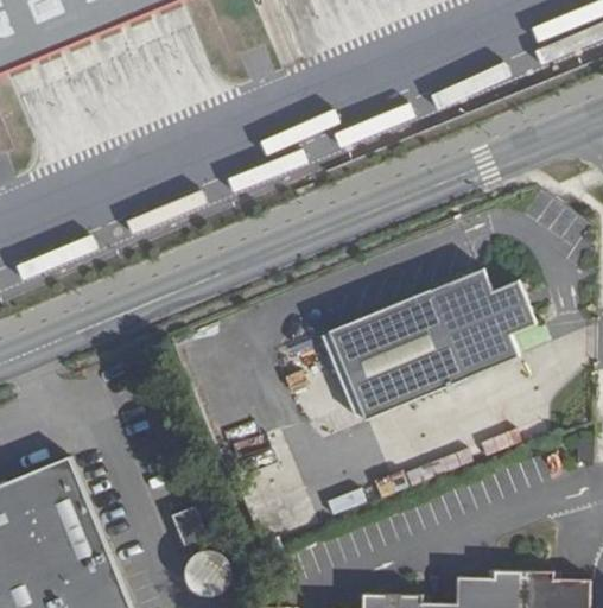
[(0,81),(196,0),(0,0),(0,81)]
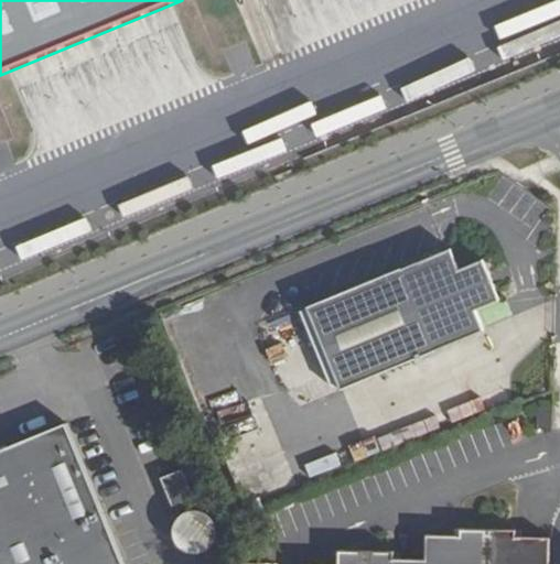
[(237,44),(237,9),(184,10),(184,45),(237,44)]
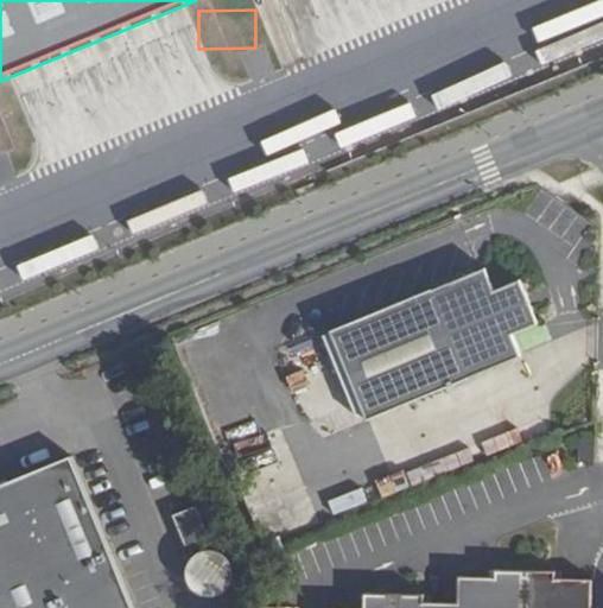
[(399,162),(421,152),(416,140),(393,150),(399,162)]
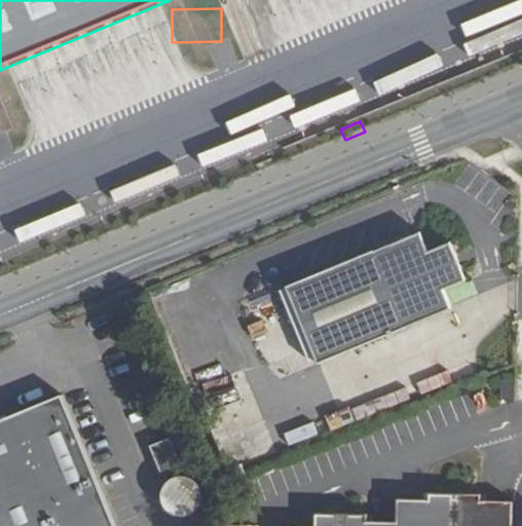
[(416,233),(284,286),(317,364),(448,308),(440,289),(461,279),(446,243),(424,252),(416,233)]
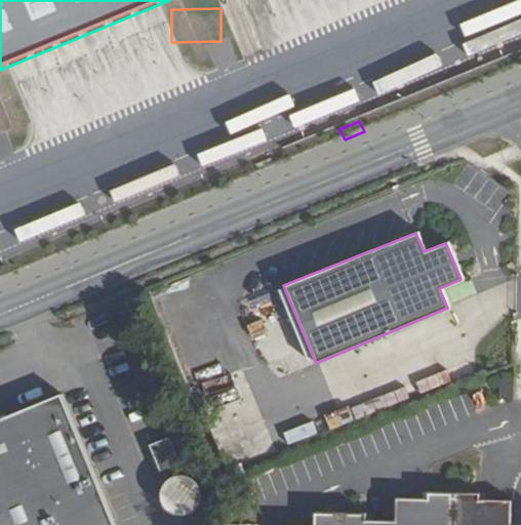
[(494,379),(494,399),(508,399),(509,379),(494,379)]
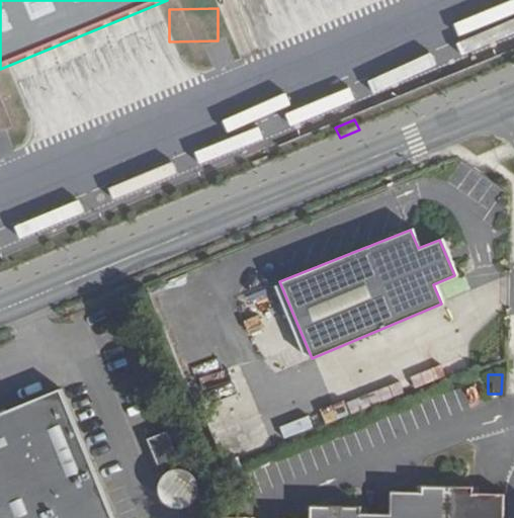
[(0,517),(109,517),(57,387),(0,410),(0,517)]
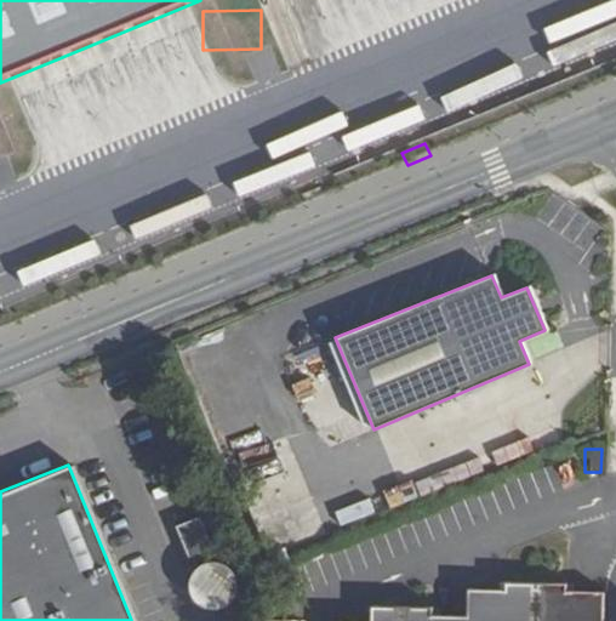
[(337,620),(331,620),(595,620),(597,613),(598,591),(565,591),(566,582),(503,581),(503,588),(466,587),(465,615),(431,613),(431,607),(370,605),(369,620),(337,620)]
